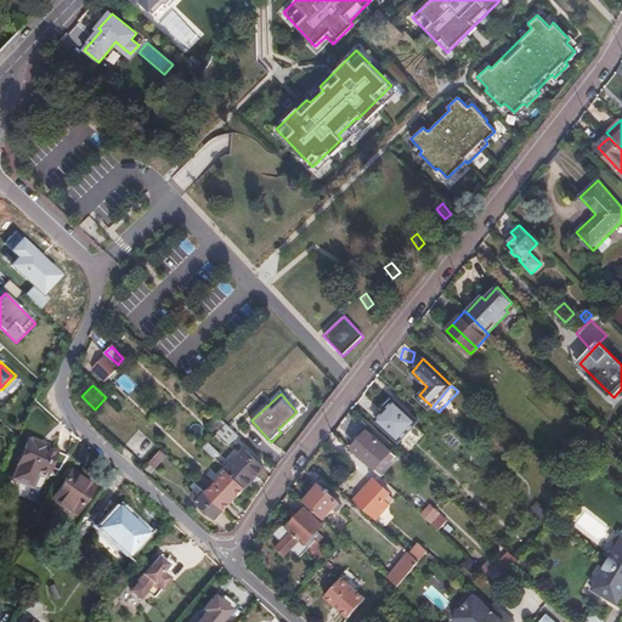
[(430,410),(430,408),(433,407),(419,395),(417,396),(430,410)]
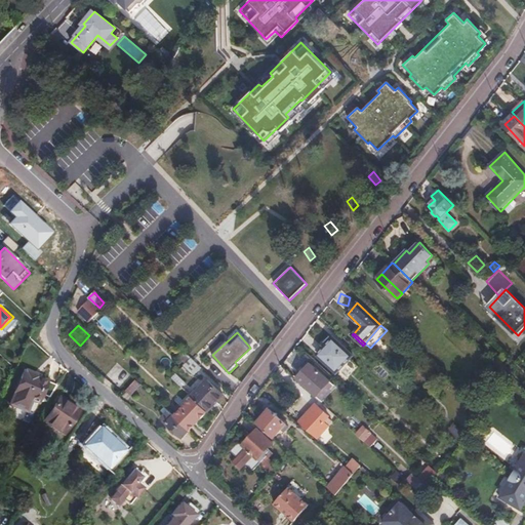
[(317,354),(336,372),(352,354),(333,336),(317,354)]
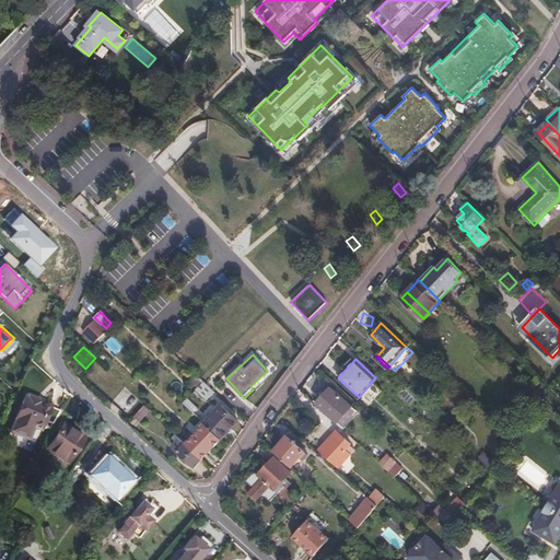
[(203,382),(195,374),(189,380),(198,387),(203,382)]
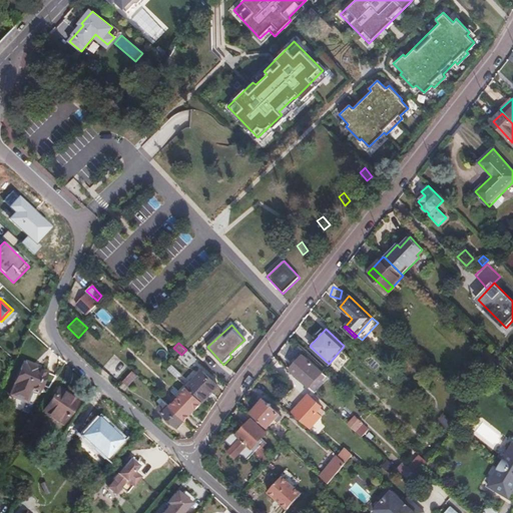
[(189,367),(196,360),(186,350),(181,355),(179,357),(189,367)]
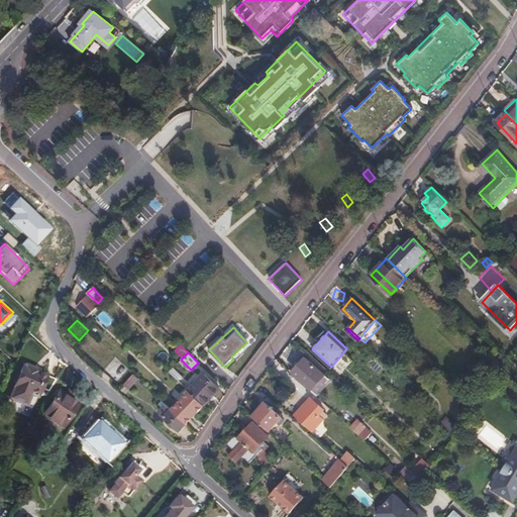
[(117,383),(130,370),(116,356),(104,370),(117,383)]
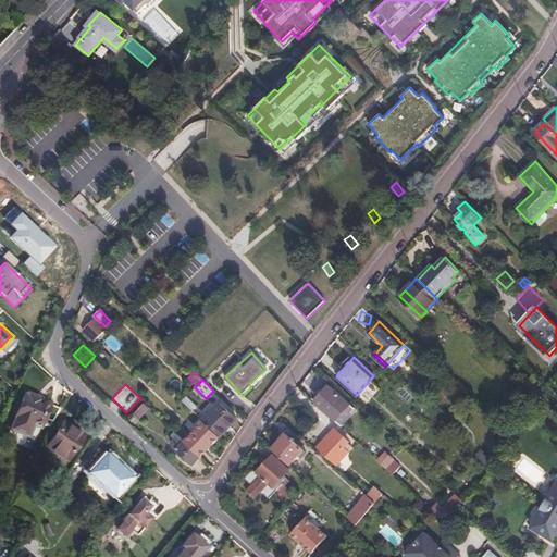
[(316,399),(336,419),(350,404),(330,384),(316,399)]
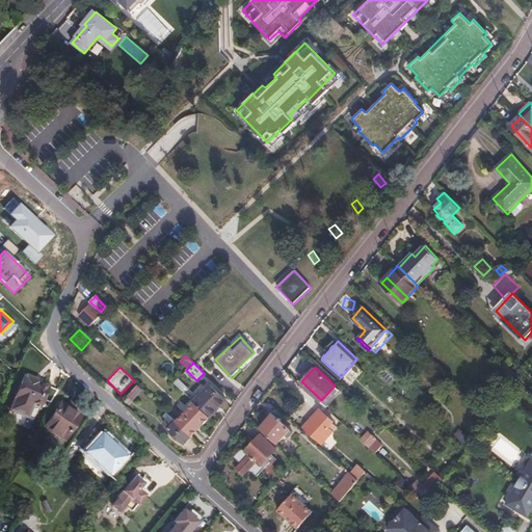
[(10,410),(28,418),(32,406),(40,408),(49,387),(41,382),(41,380),(28,375),(27,377),(25,376),(10,410)]
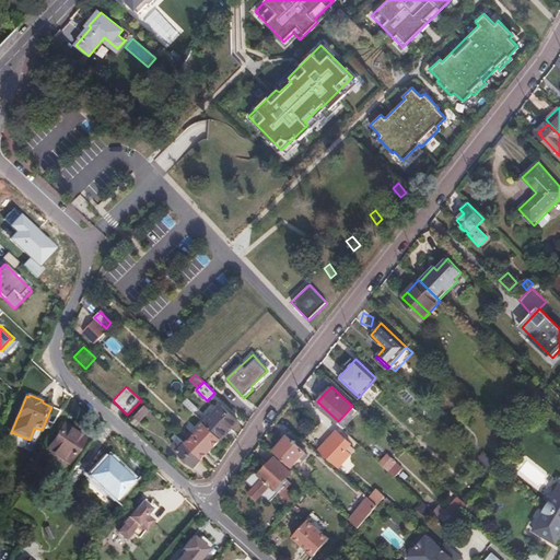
[(195,413),(199,418),(203,413),(188,399),(184,403),(195,413)]
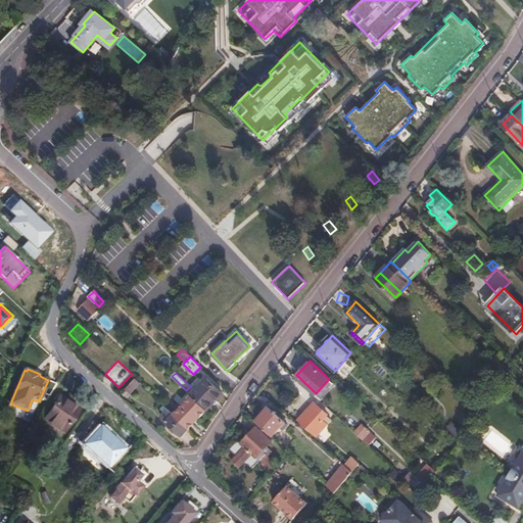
[(135,379),(126,388),(134,394),(142,385),(135,379)]
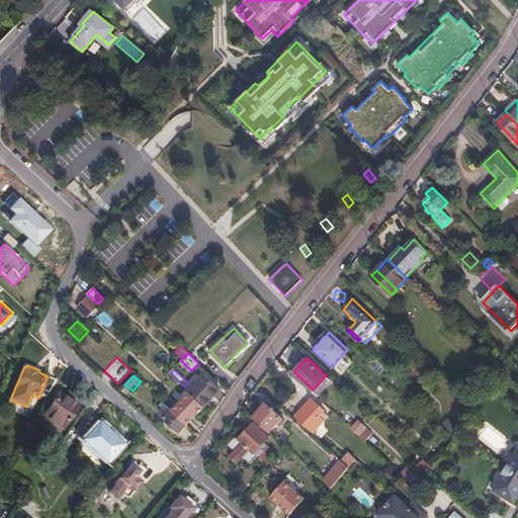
[(189,392),(204,406),(220,390),(204,375),(189,392)]
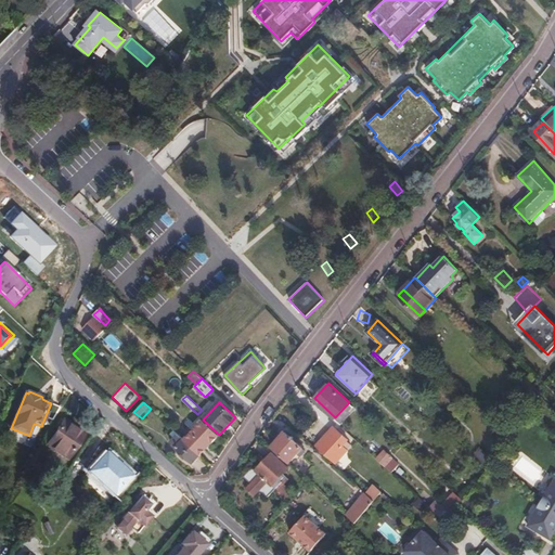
[(48,444),(67,457),(85,431),(65,417),(48,444)]
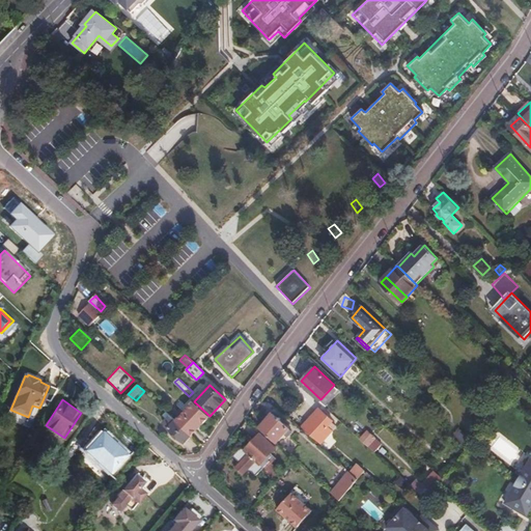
[(201,426),(210,416),(194,401),(175,421),(190,435),(199,424),(201,426)]
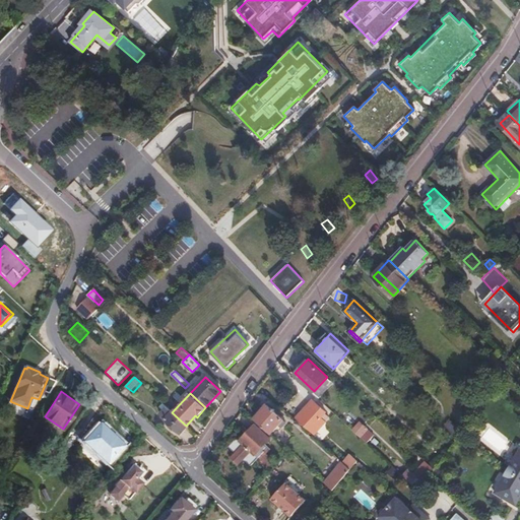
[(298,419),(310,430),(326,410),(315,400),(298,419)]
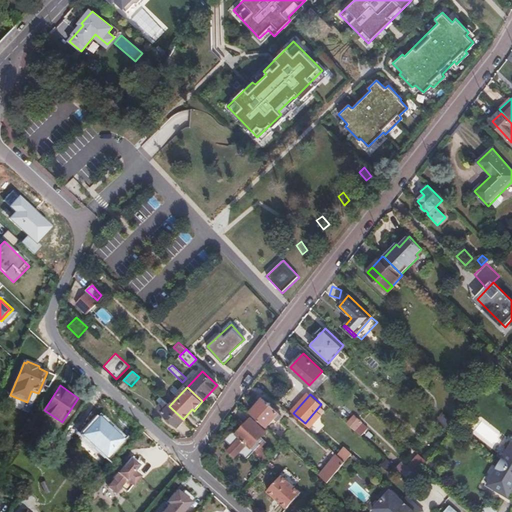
[(177,428),(184,420),(183,419),(169,406),(160,397),(156,401),(160,404),(156,408),(177,428)]
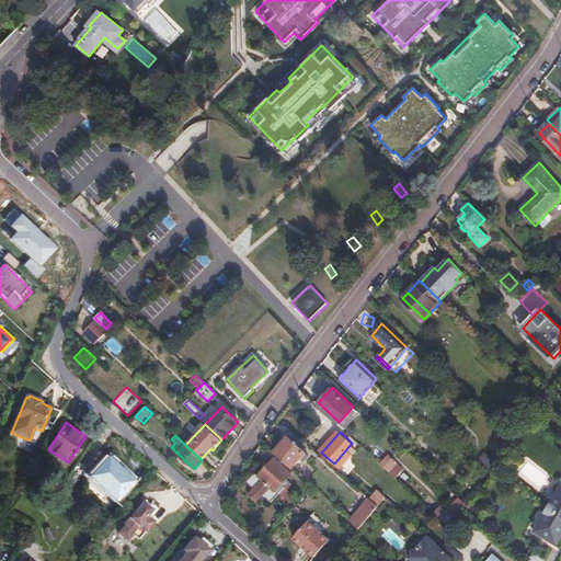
[(275,451),(293,468),(307,451),(293,439),(287,446),(284,443),(275,451)]
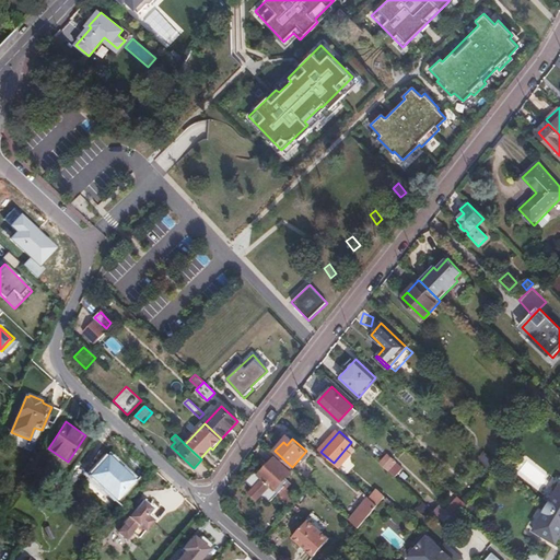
[(473,455),(477,459),(486,451),(480,446),(473,455)]
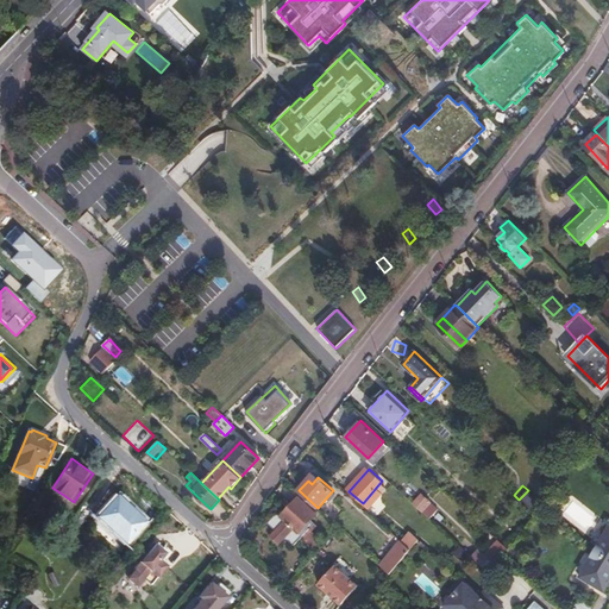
[(96,516),(125,542),(144,522),(115,496),(96,516)]
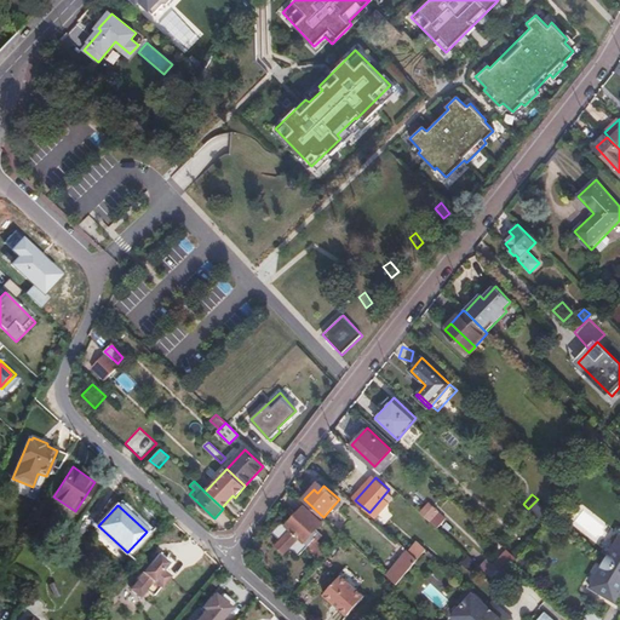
[(299,554),(309,544),(313,539),(319,532),(316,529),(323,522),(305,505),(288,523),(286,522),(282,521),(274,530),(283,538),(285,538),(292,544),(291,545),(299,554)]
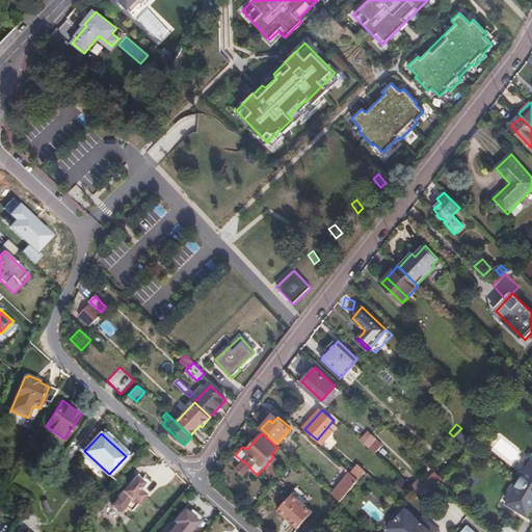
[(362,439),(369,446),(373,441),(367,433),(362,439)]
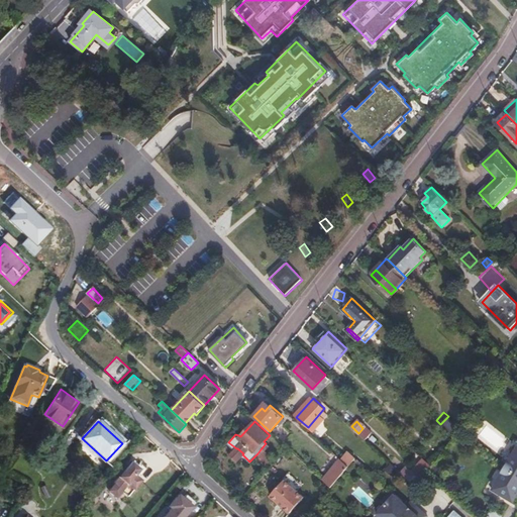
[(487,430),(484,441),(502,447),(506,436),(487,430)]
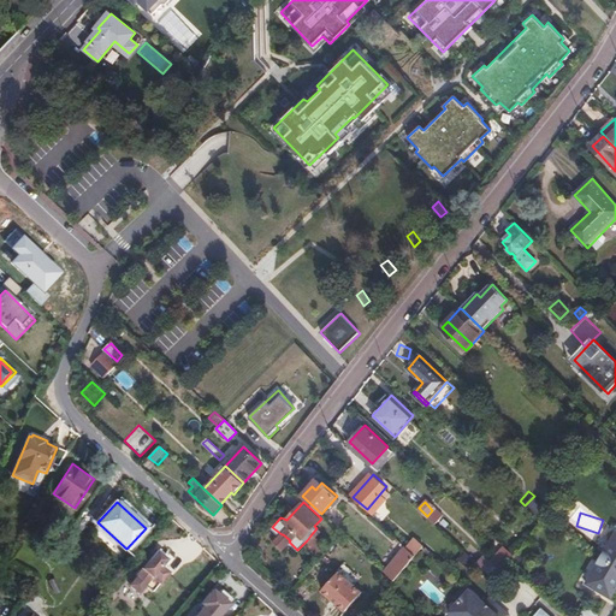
[(284,546),(289,542),(290,540),(283,534),(282,534),(277,539),(284,546)]
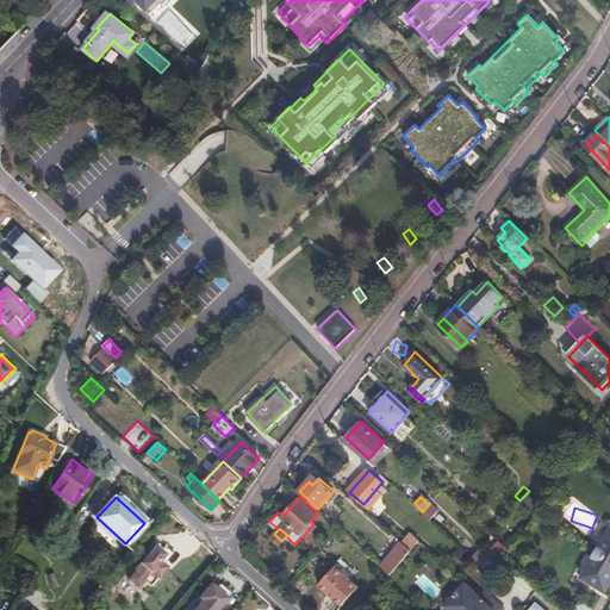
[(609,529),(582,578),(607,592),(609,585),(609,529)]
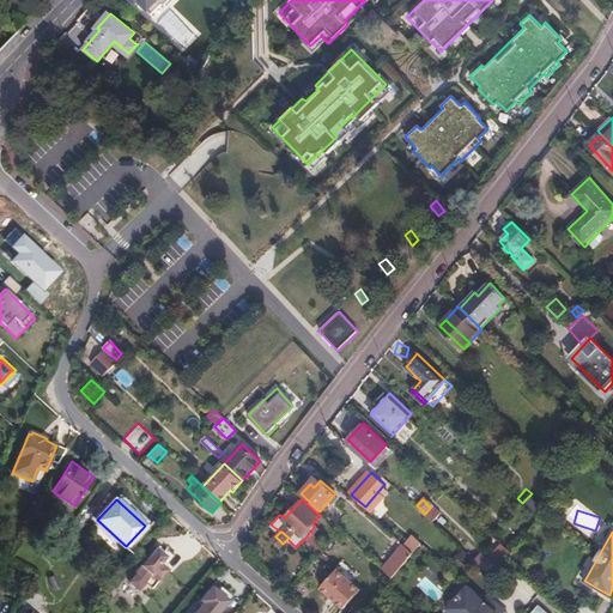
[(309,533),(305,538),(319,548),(323,542),(315,535),(313,536),(309,533)]
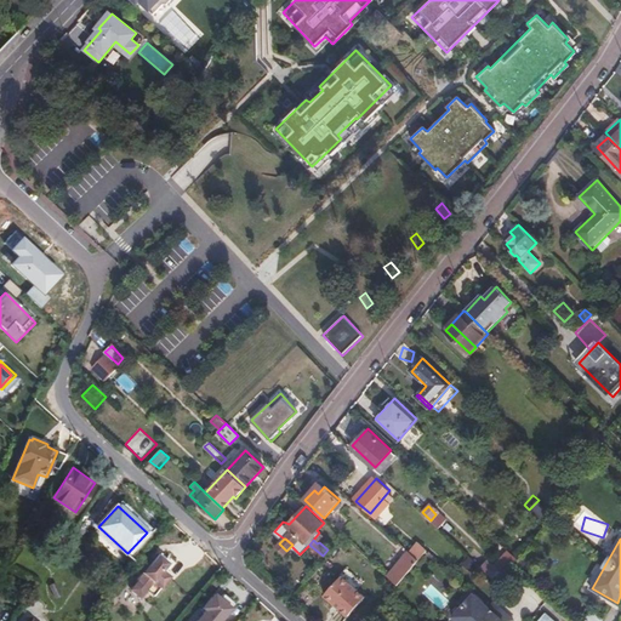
[(411,554),(420,560),(428,551),(421,543),(411,554)]
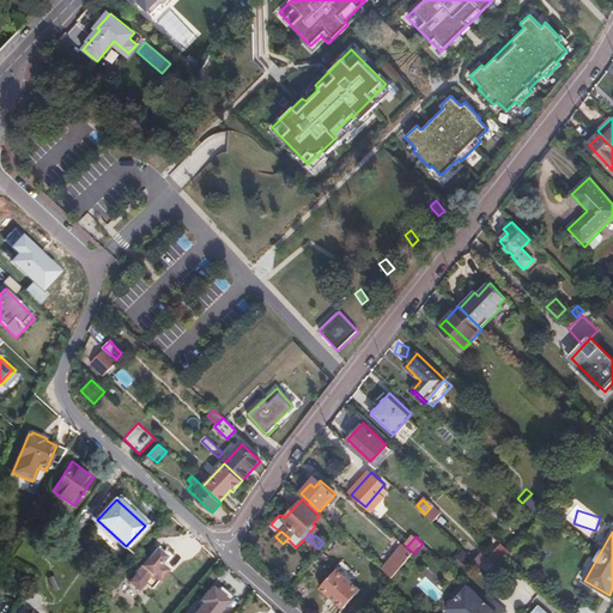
[(383,568),(394,578),(414,553),(406,547),(404,544),(383,568)]
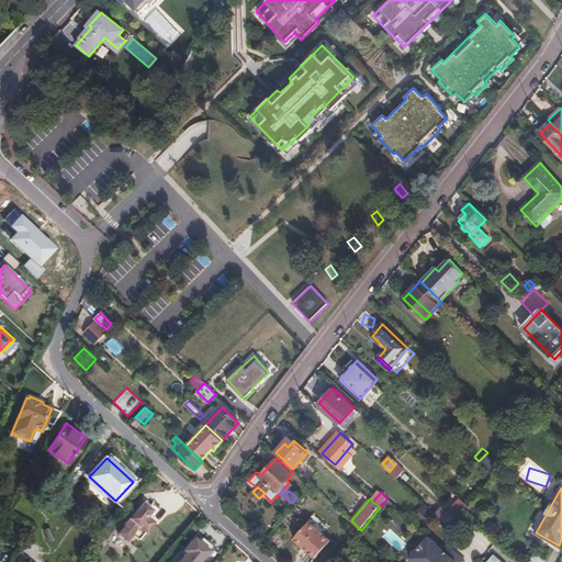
[(460,499),(452,507),(461,516),(469,507),(460,499)]
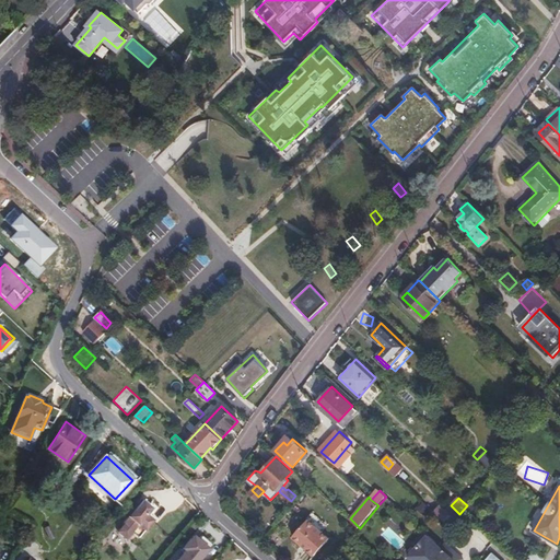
[(138,528),(144,533),(153,522),(149,517),(155,509),(144,500),(129,517),(128,517),(124,523),(128,527),(133,522),(139,527),(138,528)]
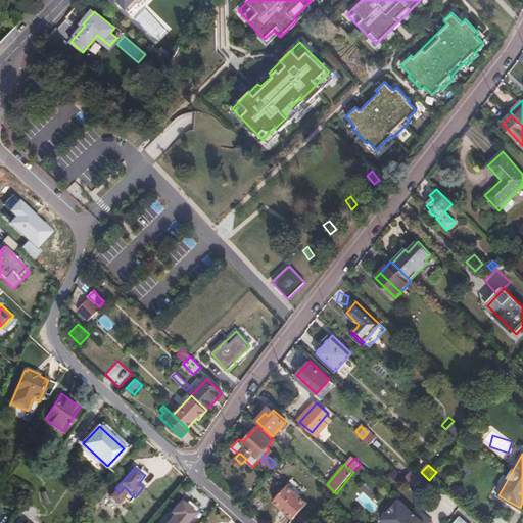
[(412,472),(407,477),(421,490),(426,484),(412,472)]
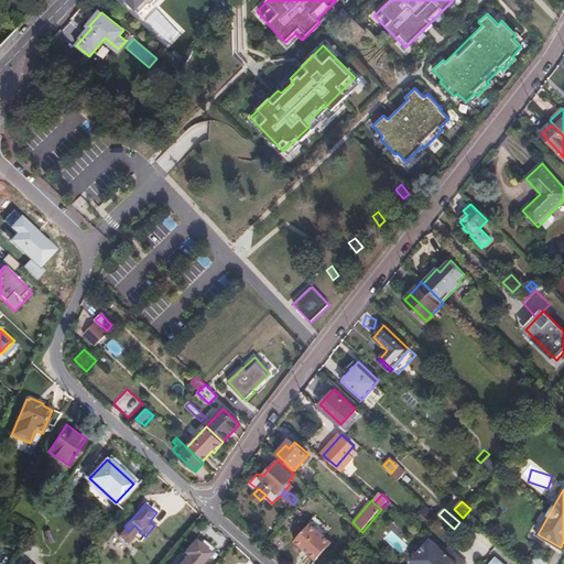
[(294,541),(316,560),(331,542),(310,523),(294,541)]
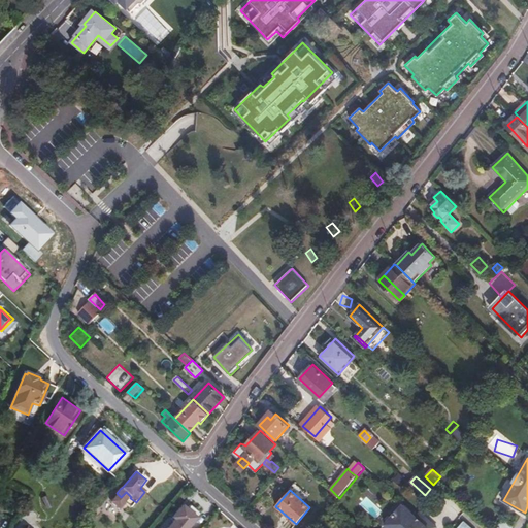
[(386,523),(391,527),(435,527),(437,526),(426,516),(422,520),(400,501),(391,512),(394,515),(386,523)]
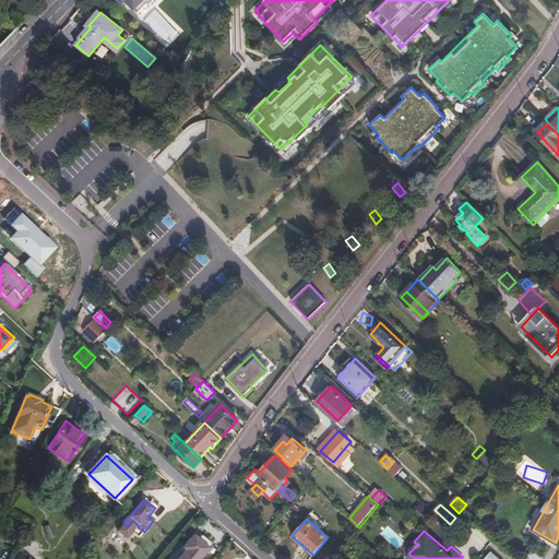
[(195,533),(174,558),(202,558),(212,547),(195,533)]
